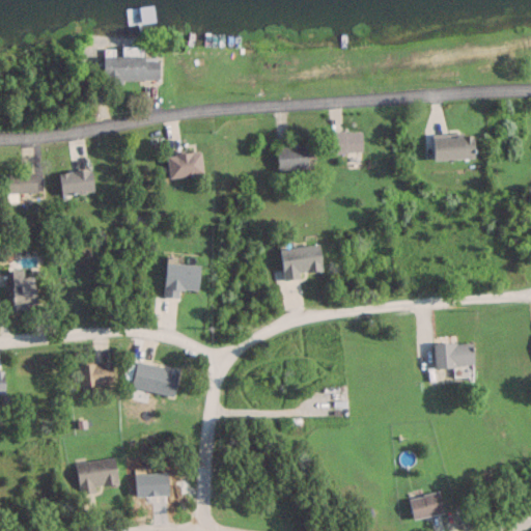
[(159,79),(159,58),(144,58),(144,54),(103,54),(104,80),(159,79)]
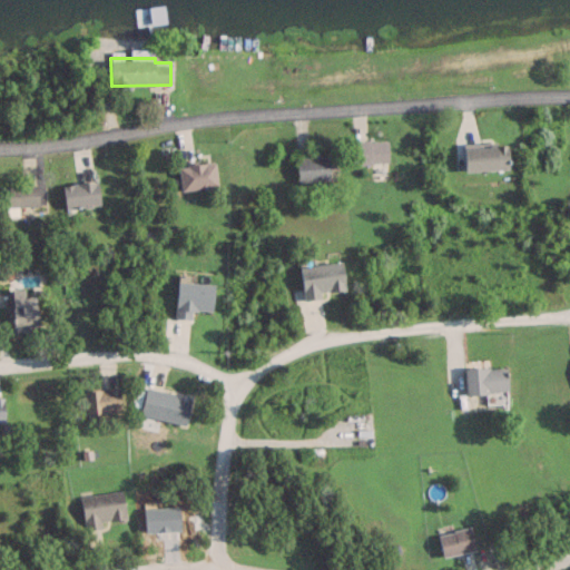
[(390,139),(353,139),(353,163),(390,163),(390,139)]
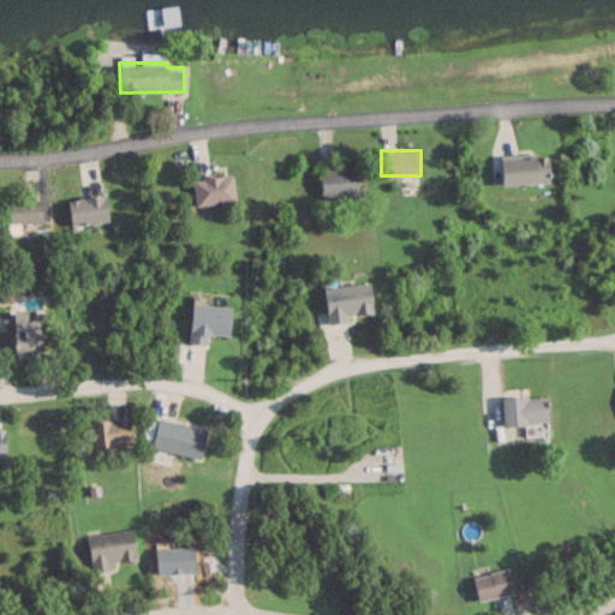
[(551,183),(551,156),(503,156),(503,183),(551,183)]
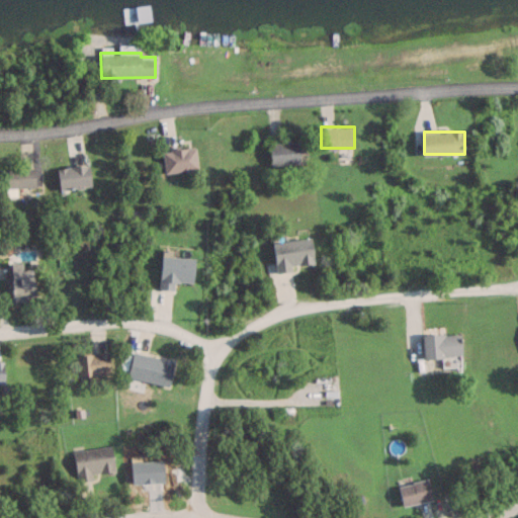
[(269,141),(269,163),(299,163),(299,141),(269,141)]
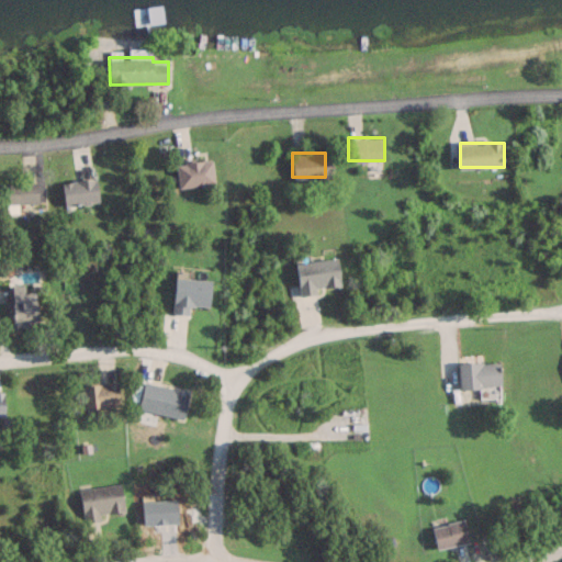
[(177,161),(179,186),(215,183),(214,158),(177,161)]
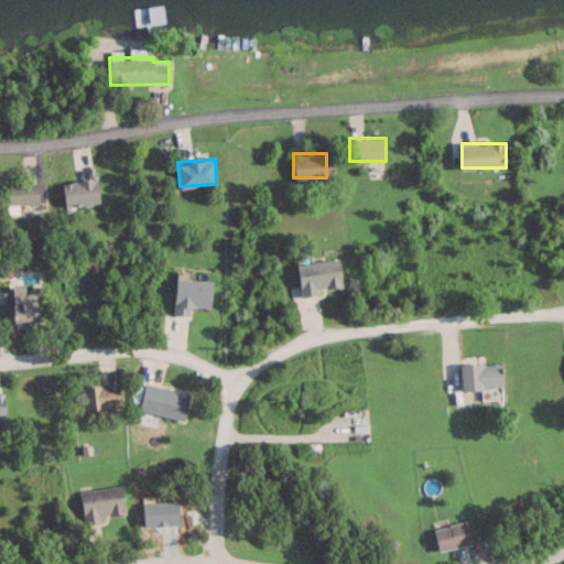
[(65,206),(100,201),(97,177),(62,183),(65,206)]
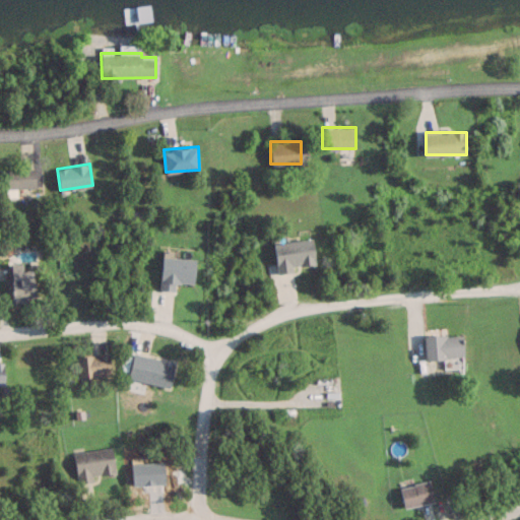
[(36,187),(36,168),(6,168),(6,187),(36,187)]
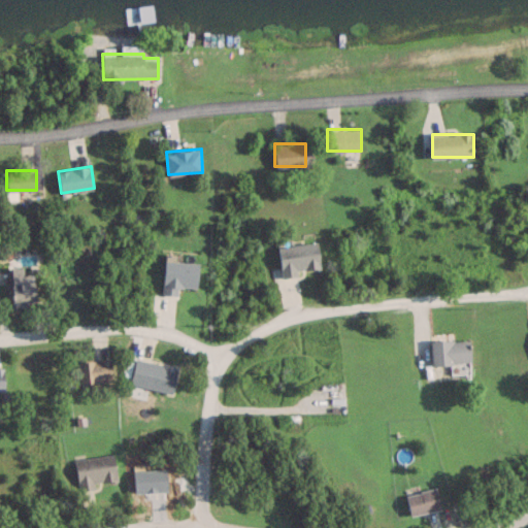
[(281,274),(321,271),(319,242),(278,245),(281,274)]
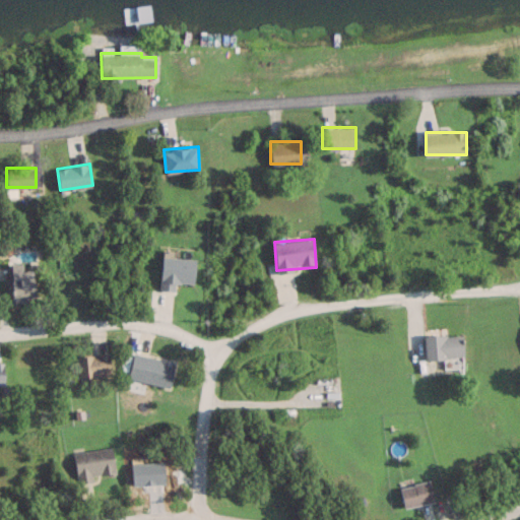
[(196,257),(161,257),(160,289),(176,290),(176,282),(195,282),(196,257)]
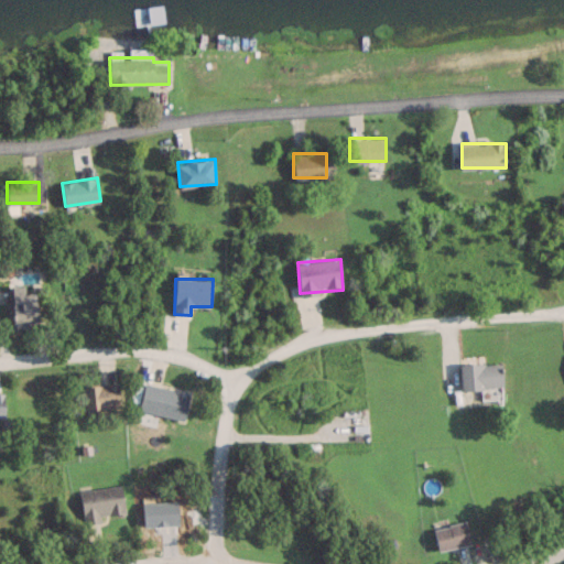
[(39,328),(39,285),(14,285),(14,328),(39,328)]
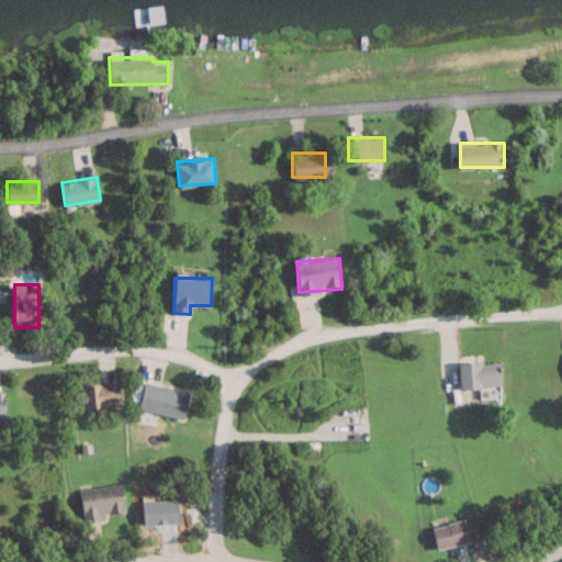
[(461,386),(502,385),(499,360),(460,362),(461,386)]
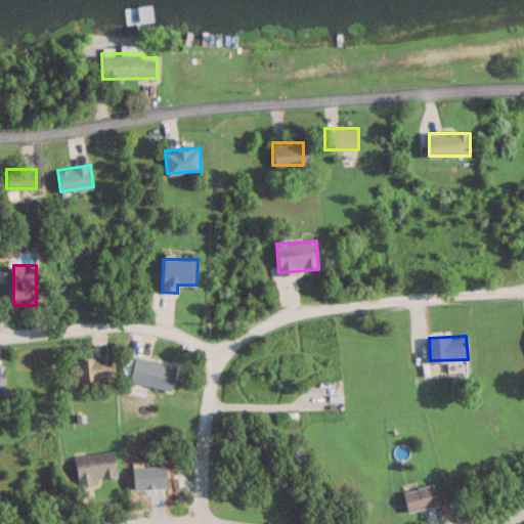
[(79,381),(113,378),(111,355),(77,357),(79,381)]
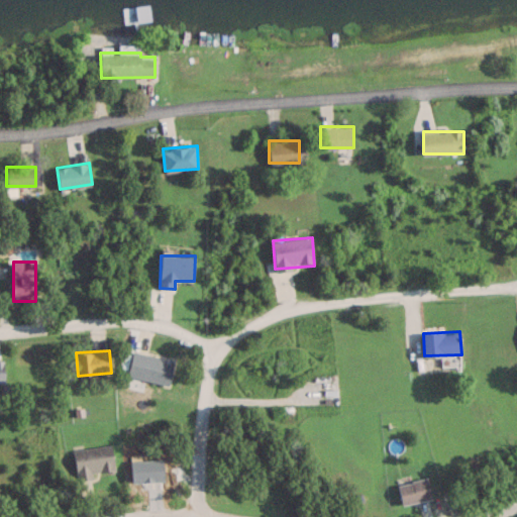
[(169,385),(175,359),(132,350),(127,376),(169,385)]
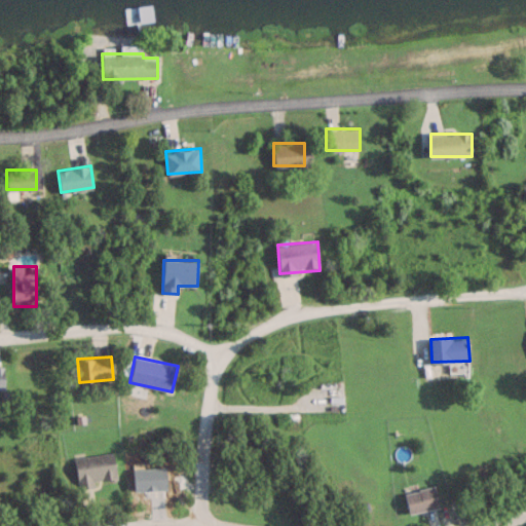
[(114,452),(75,457),(78,486),(118,481),(114,452)]
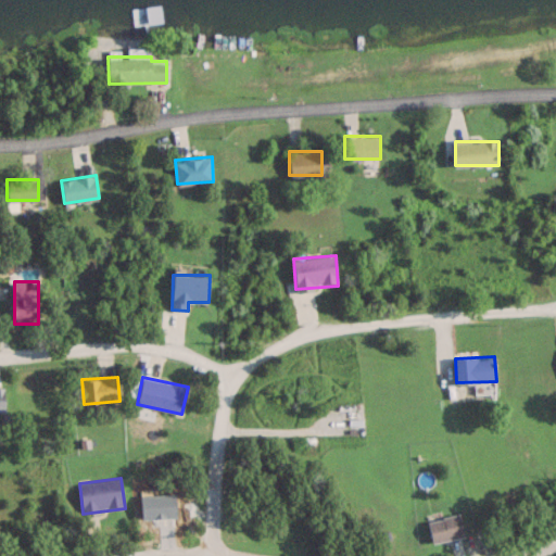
[(422,519),(426,541),(458,536),(456,516),(422,519)]
